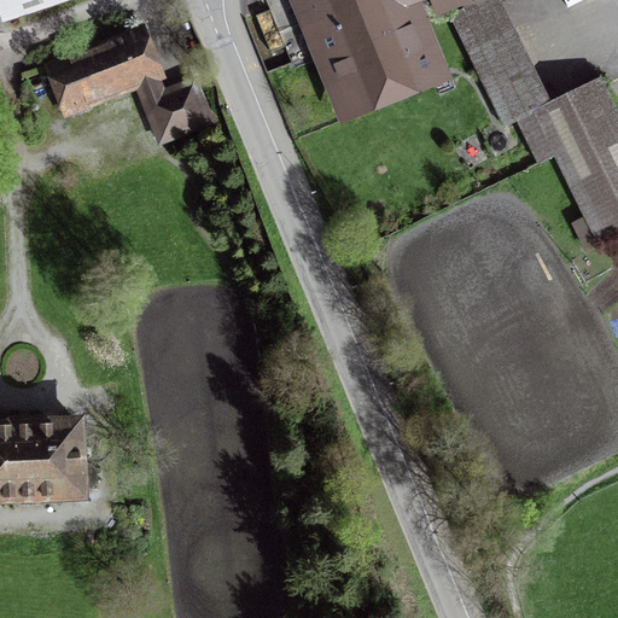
[(73,0),(1,0),(9,22),(73,0)]
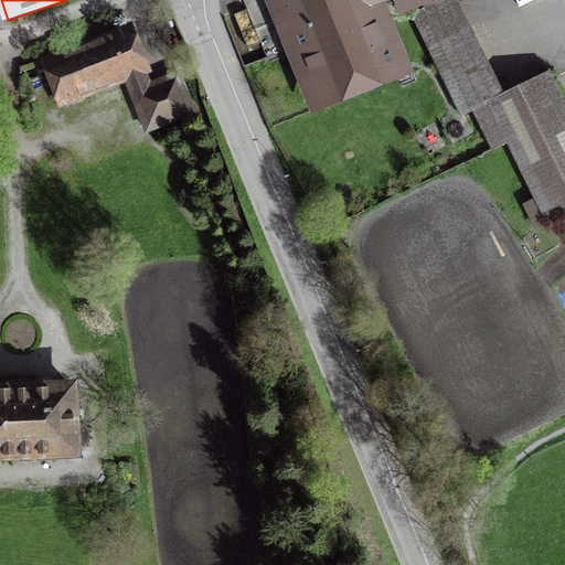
[(264,0),(319,120),(406,82),(376,14),(407,0),(264,0)]
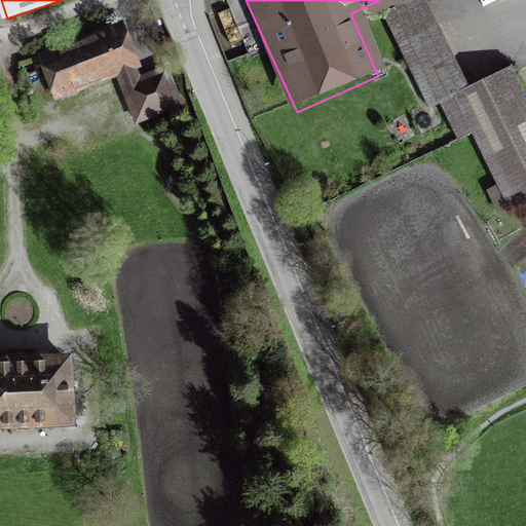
[(403,0),(409,13),(387,23),(428,113),(458,100),(471,94),(430,6),(444,0),(403,0)]
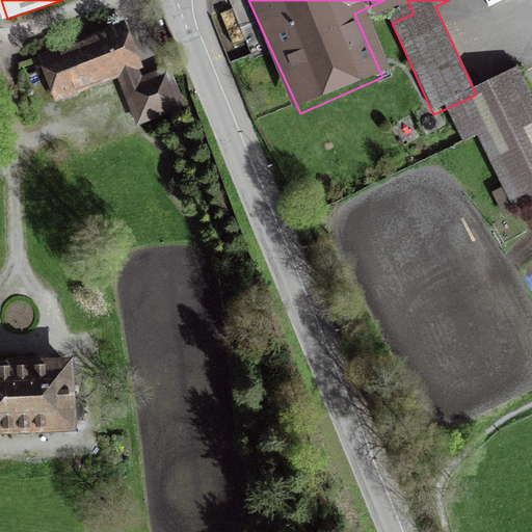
[(145,79),(125,20),(35,51),(53,103),(120,80),(137,131),(186,113),(170,70),(145,79)]
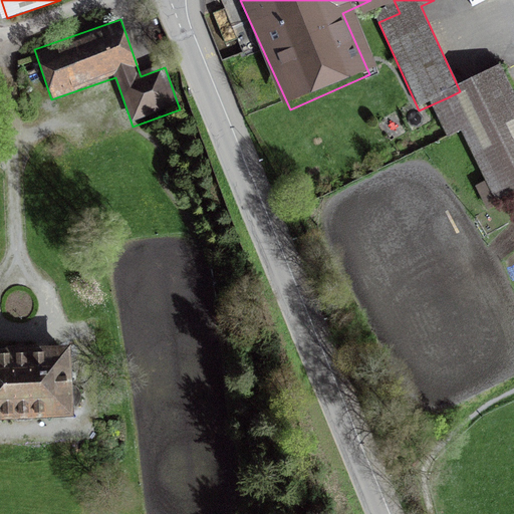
[(513,92),(504,71),(460,91),(448,97),(499,211),(513,204),(513,92)]
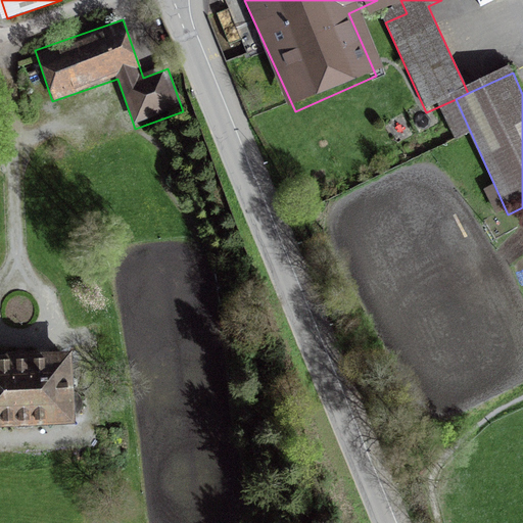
[(0,420),(68,418),(77,415),(81,409),(81,400),(76,393),(67,391),(66,360),(37,361),(36,352),(21,353),(7,353),(7,362),(0,361),(0,420)]
